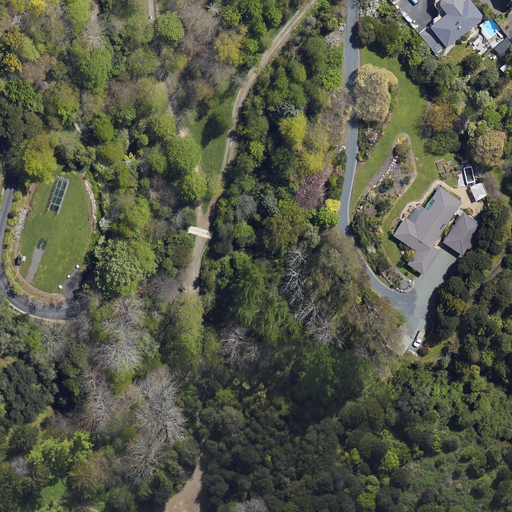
[(433,0),(433,1),(442,13),(427,25),(444,47),(480,19),(465,0),(433,0)]
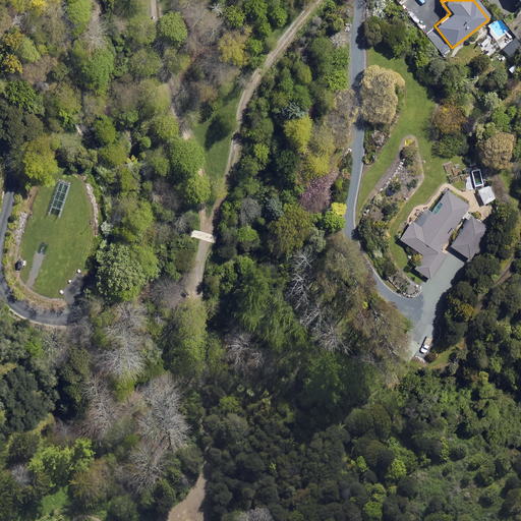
[(520,44),(520,43),(513,36),(500,50),(508,58),(520,44)]
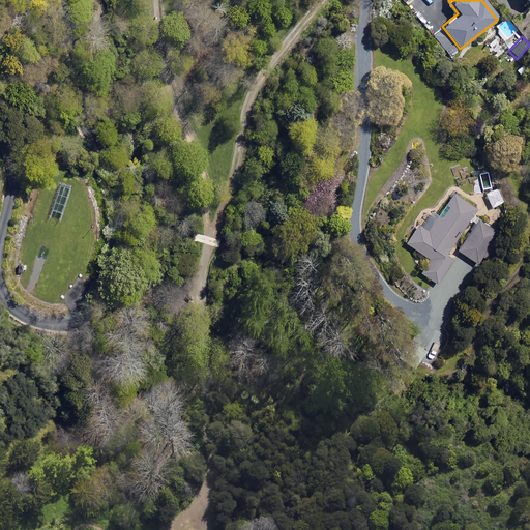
[(498,190),(486,192),(488,208),(500,206),(498,190)]
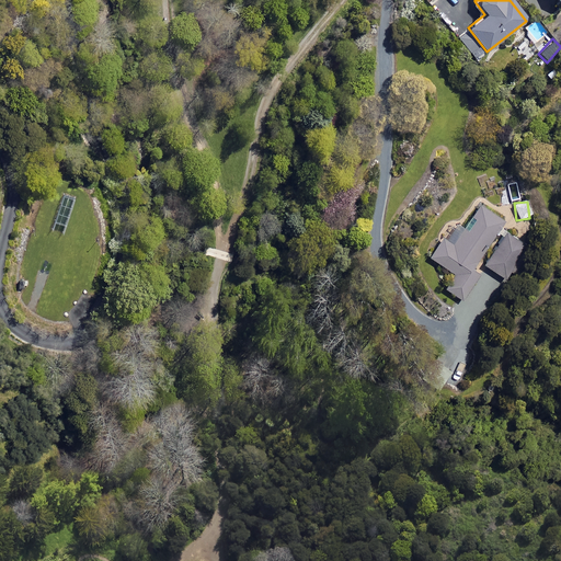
[(504,220),(480,203),(460,231),(454,227),(445,240),(442,238),(428,256),(453,274),(444,287),(461,300),(479,274),(471,268),(504,220)]
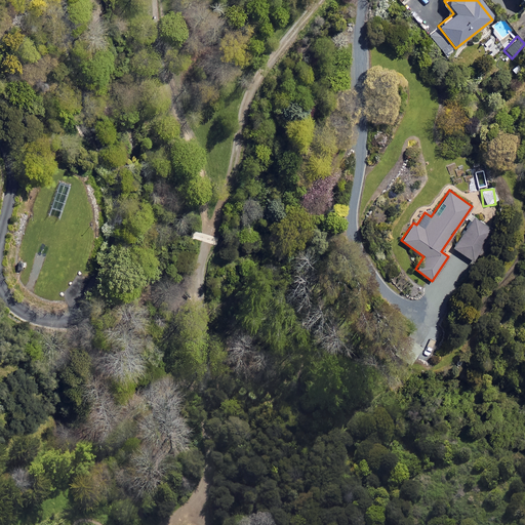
[(494,230),(472,216),(452,248),(475,261),(494,230)]
